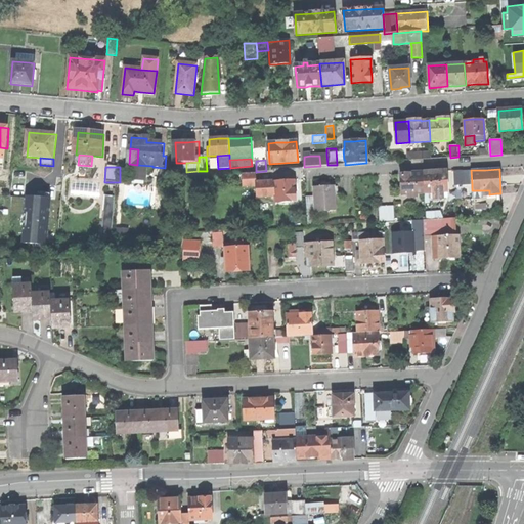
[(463,184),(472,184),(471,170),(462,171),(463,184)]
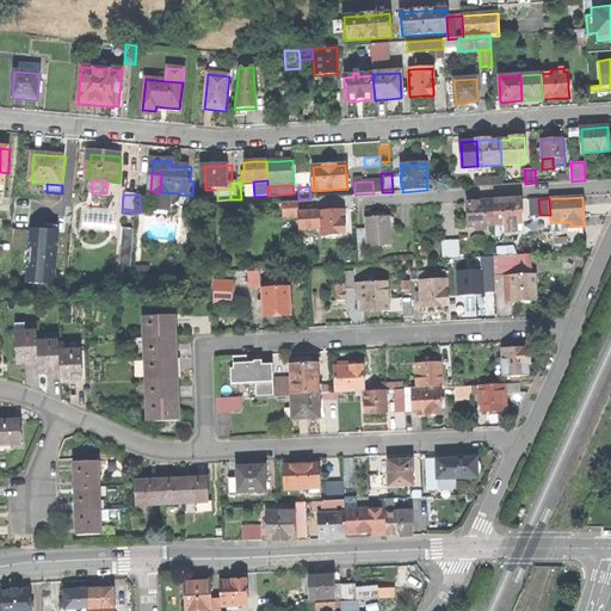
[(522,223),(520,199),(507,201),(494,201),(495,224),(504,224),(518,223),(522,223)]
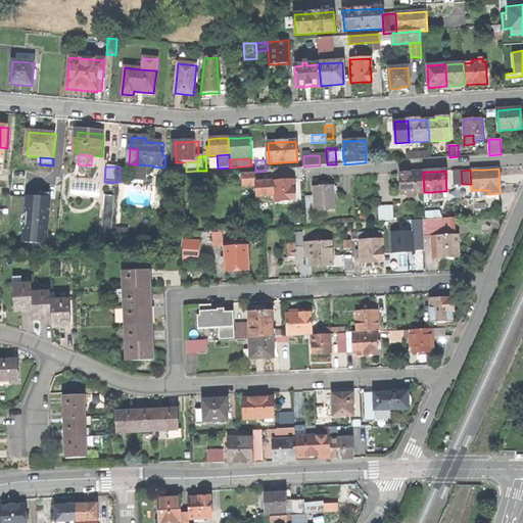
[(416,192),(424,192),(423,172),(411,173),(400,173),(401,193),(414,193),(414,194),(417,194),(416,192)]
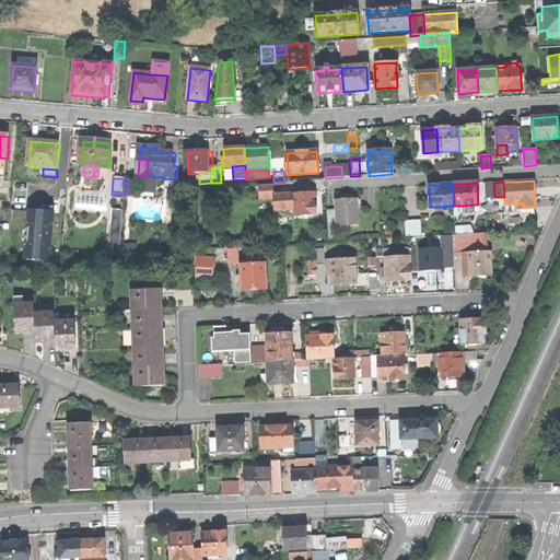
[(315,193),(293,194),(293,209),(294,217),(316,216),(315,198),(315,193)]
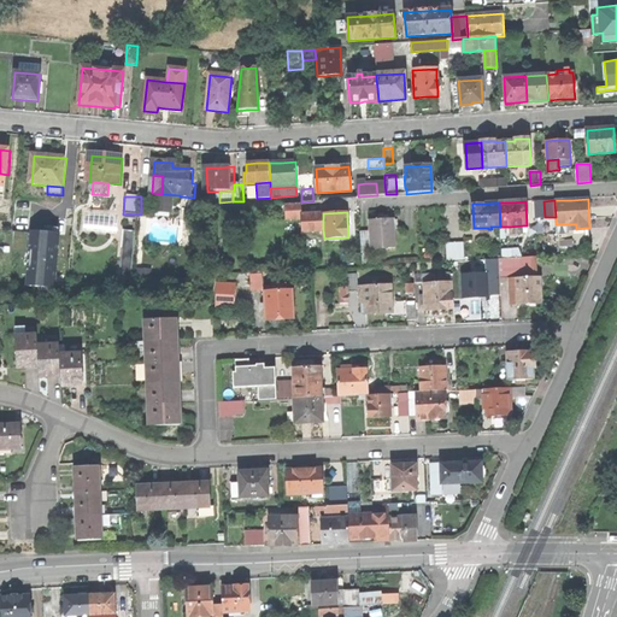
[(370,244),(395,241),(394,212),(381,213),(368,215),(369,227),(370,244)]
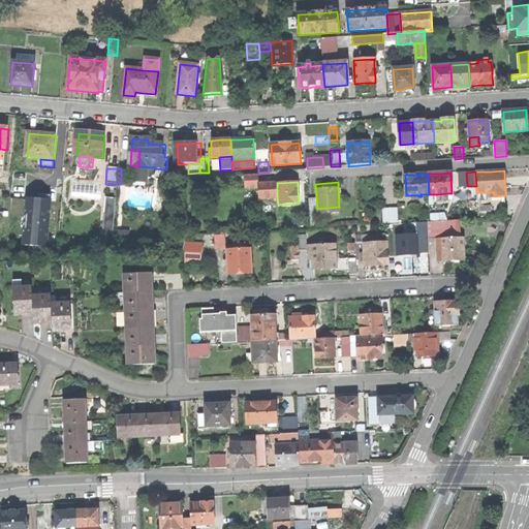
[(277,183),(260,184),(258,184),(259,198),(277,197),(277,183)]
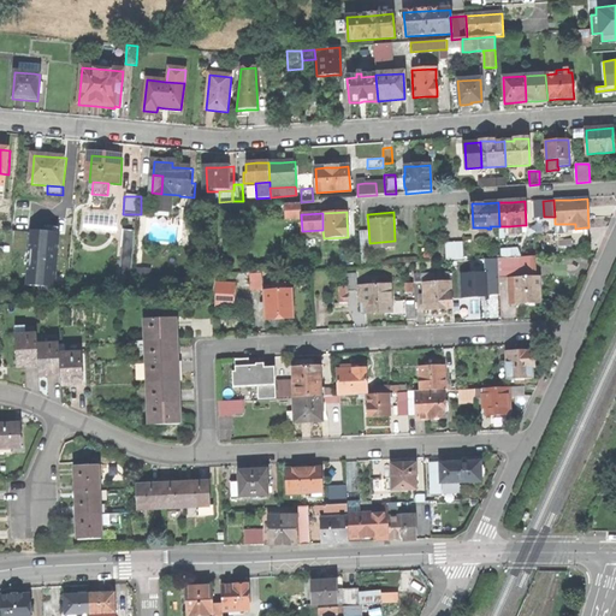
[(584,238),(584,227),(575,229),(575,224),(555,224),(556,240),(569,238),(580,238),(584,238)]
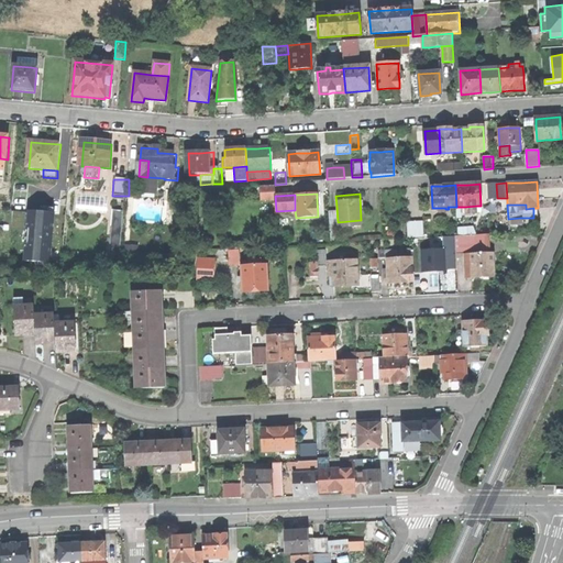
[(329,222),(338,222),(337,207),(328,207),(329,222)]
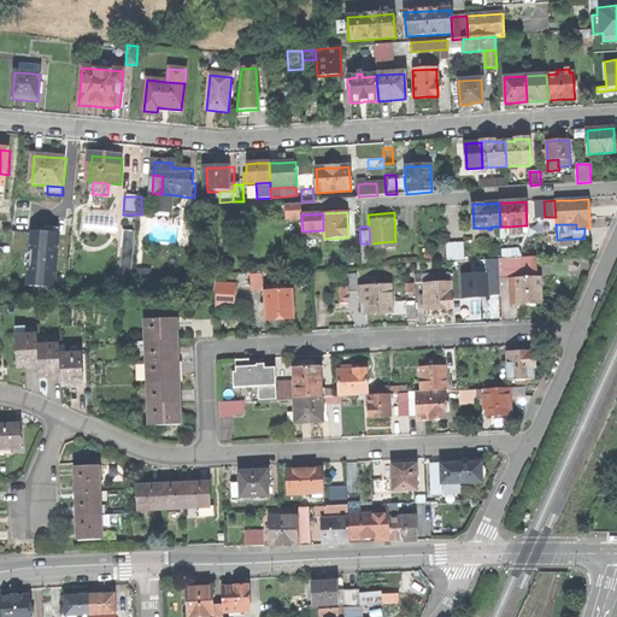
[(122,229),(123,277),(135,276),(134,228),(122,229)]
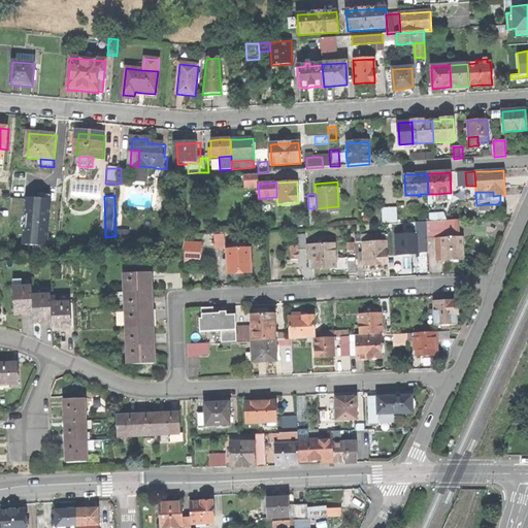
[(48,246),(52,199),(24,197),(21,244),(48,246)]
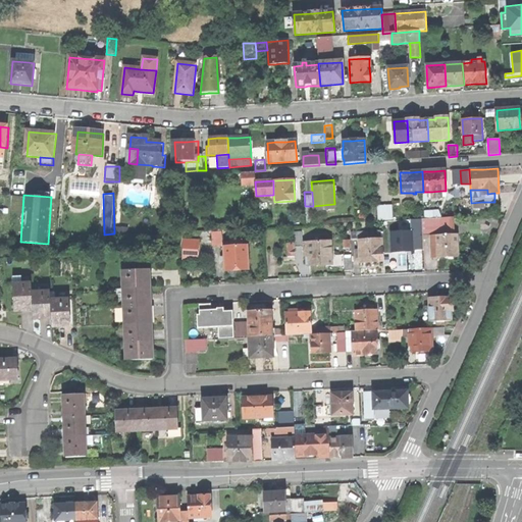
[(393,204),(377,205),(378,219),(393,219),(393,204)]
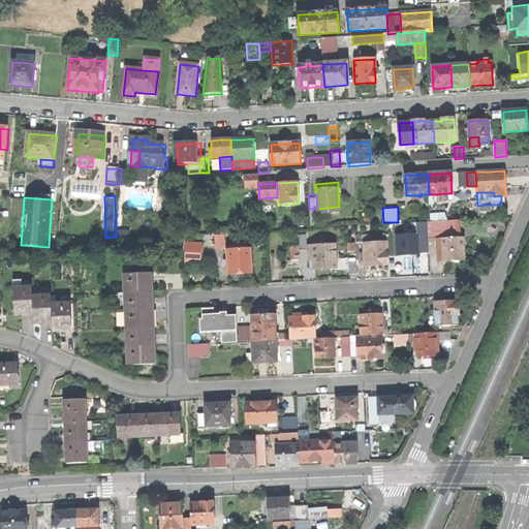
[(429,251),(428,221),(416,221),(416,232),(396,234),(397,254),(421,253),(419,252),(429,251)]
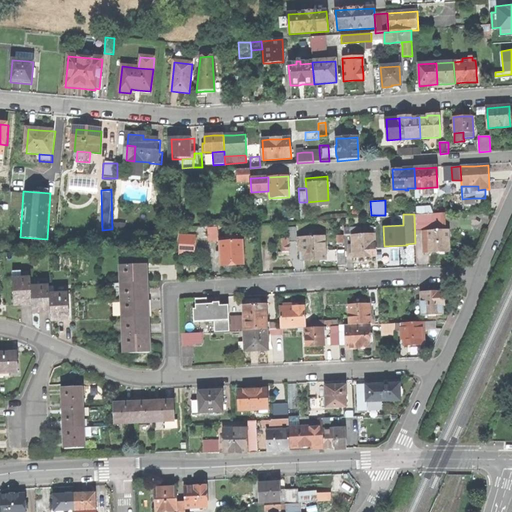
[(421,231),(424,231),(428,231),(433,231),(433,214),(414,215),(415,220),(415,229),(416,240),(421,240),(421,231)]
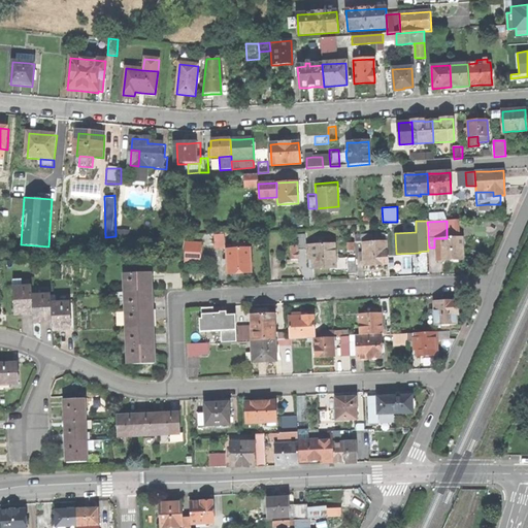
[(365,260),(365,265),(376,265),(387,264),(385,237),(387,237),(386,234),(363,235),(364,253),(365,260)]
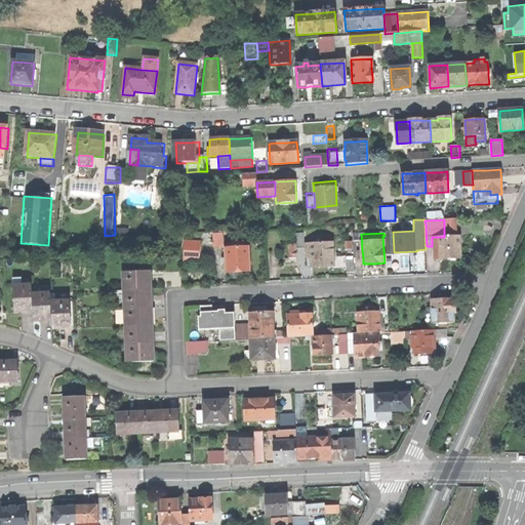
[(214,246),(223,246),(221,234),(213,234),(214,246)]
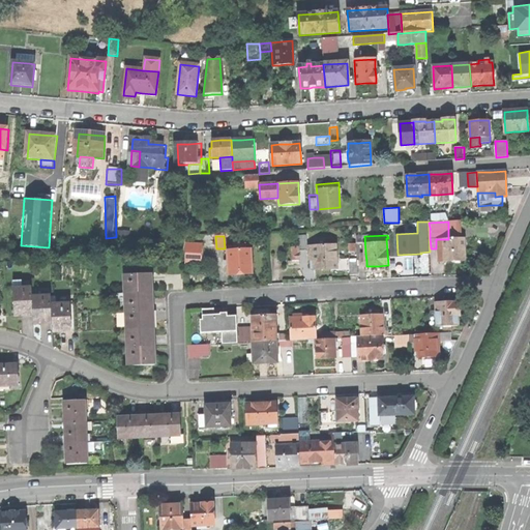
[(299,251),(306,251),(305,236),(297,236),(297,247),(298,247),(299,251)]
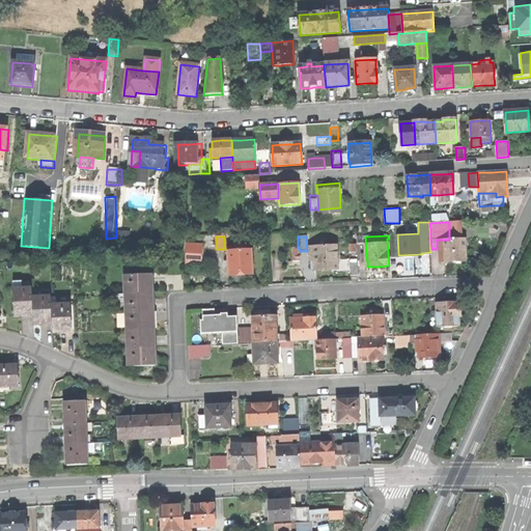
[(326,270),(337,269),(336,239),(310,240),(311,266),(315,266),(315,271),(326,270)]
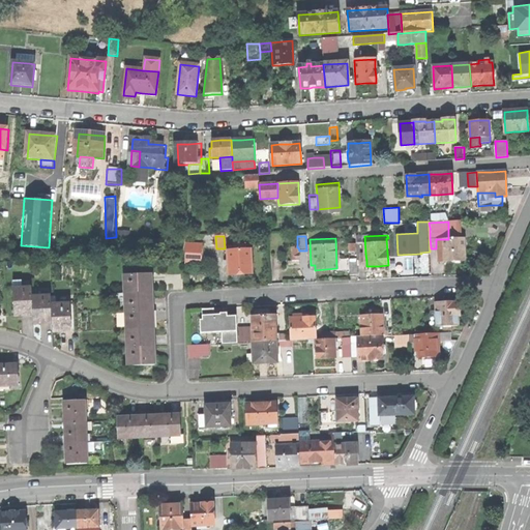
[(448,239),(443,239),(444,261),(454,261),(465,260),(464,238),(448,239)]
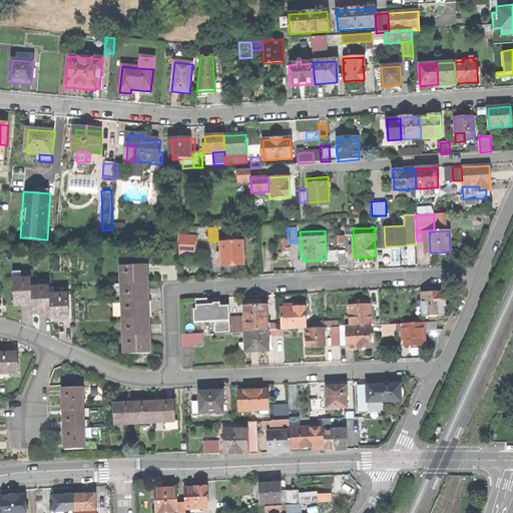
[(178,254),(193,255),(194,236),(179,236),(178,254)]
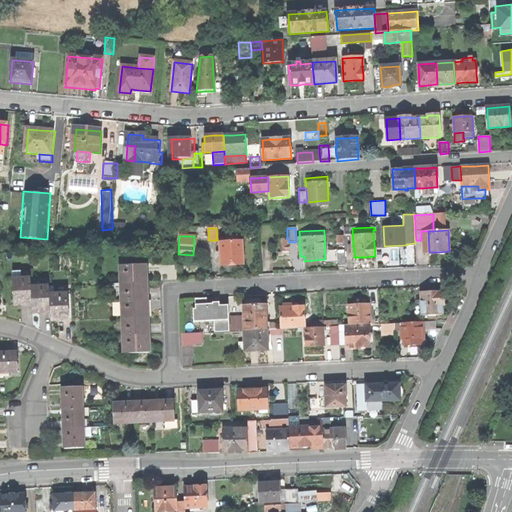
[(233,266),(243,265),(242,241),(237,242),(226,242),(219,243),(220,252),(220,257),(221,266),(233,266)]
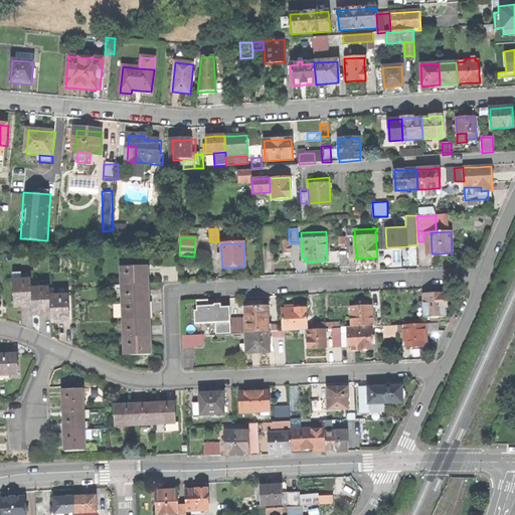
[(123,269),(124,285),(150,284),(150,277),(149,268),(123,269)]
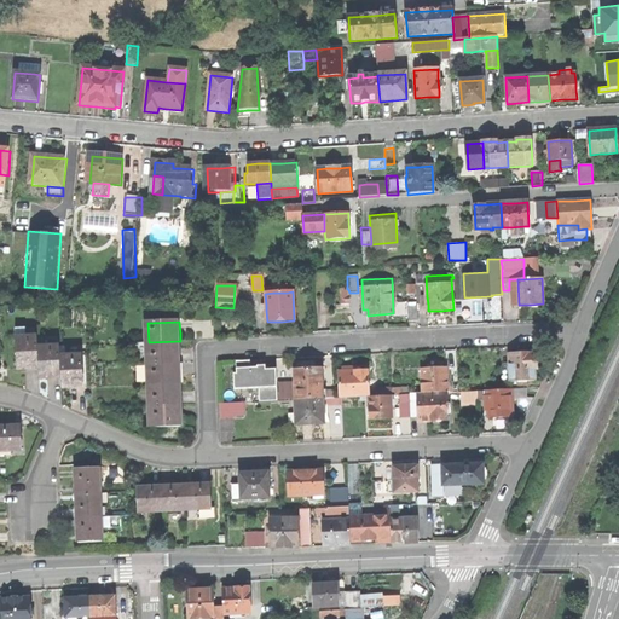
[(28,339),(17,339),(18,371),(29,370),(41,370),(40,348),(40,337),(28,339)]
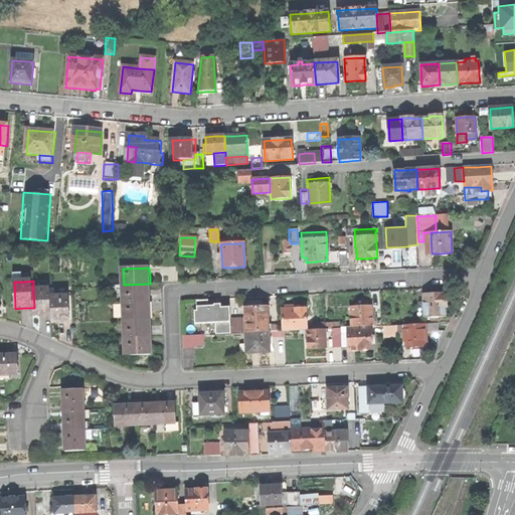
[(124,285),(125,305),(151,304),(150,295),(150,284),(124,285)]
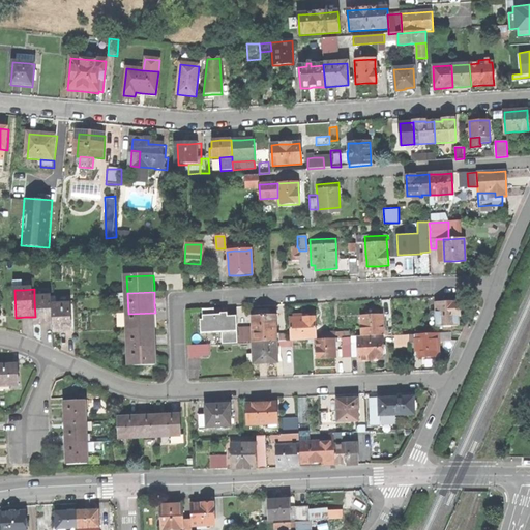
[(53,297),(34,298),(35,317),(35,326),(45,325),(54,325),(53,306),(53,297)]
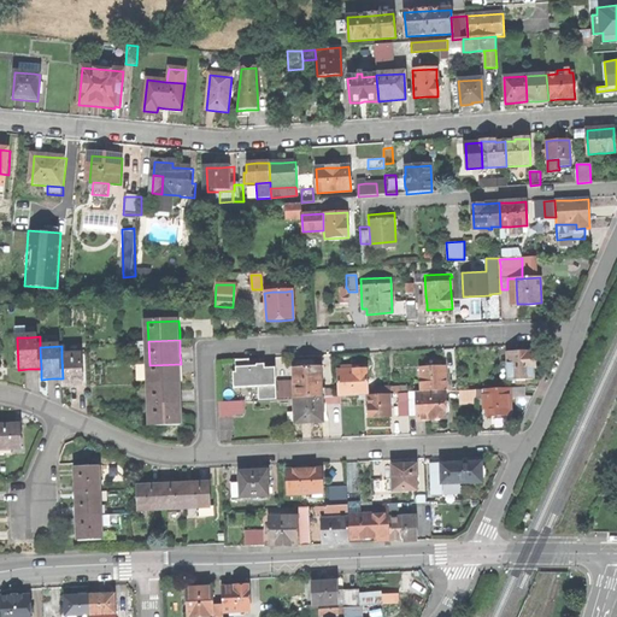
[(521,353),(509,353),(509,362),(503,363),(503,369),(509,369),(510,381),(534,380),(533,368),(535,368),(535,353),(521,353)]
